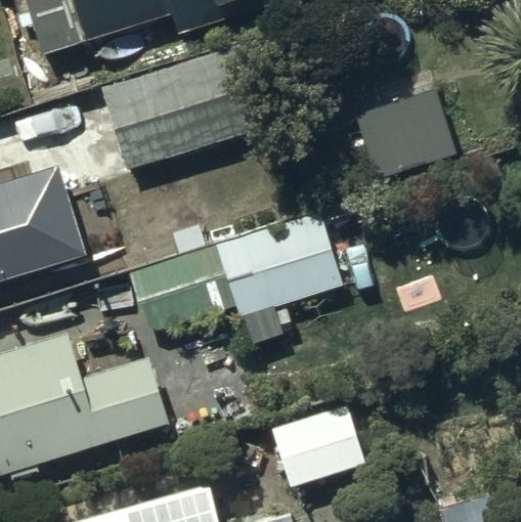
[(23,0),(40,54),(170,14),(175,33),(285,0),(23,0)]
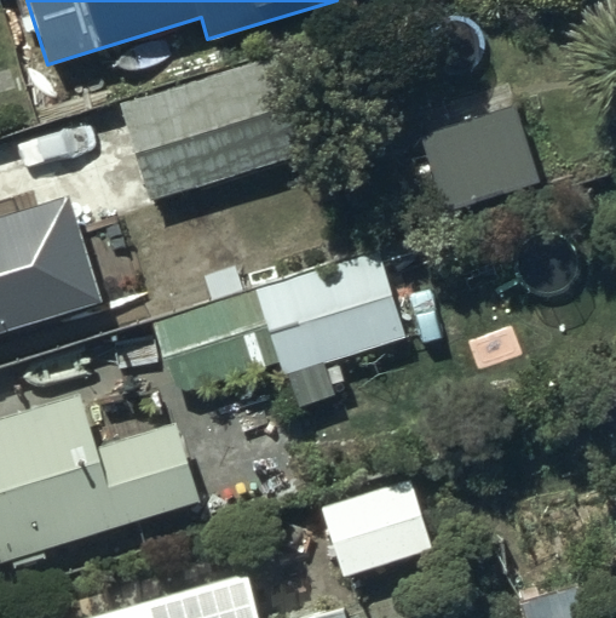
[(293,52),(116,103),(144,198),(320,147),(293,52)]
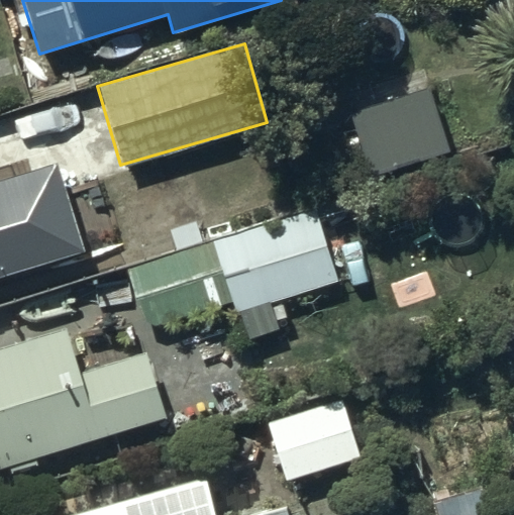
[(349,110),(369,176),(448,152),(428,87),(349,110)]
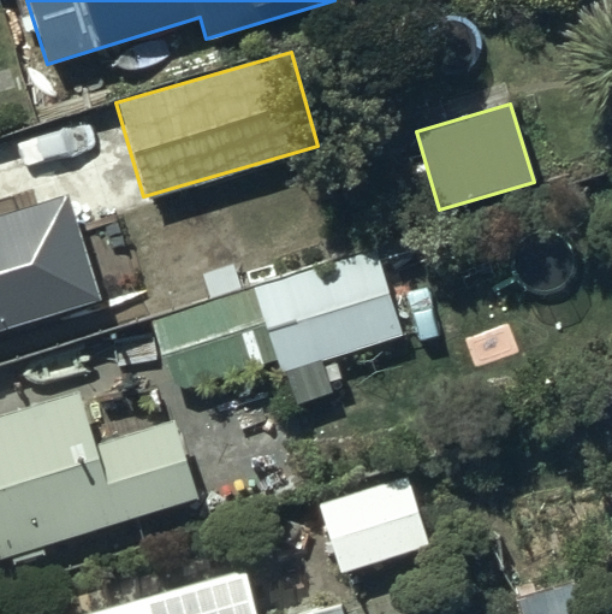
[(0,331),(97,302),(66,193),(0,212),(0,331)]
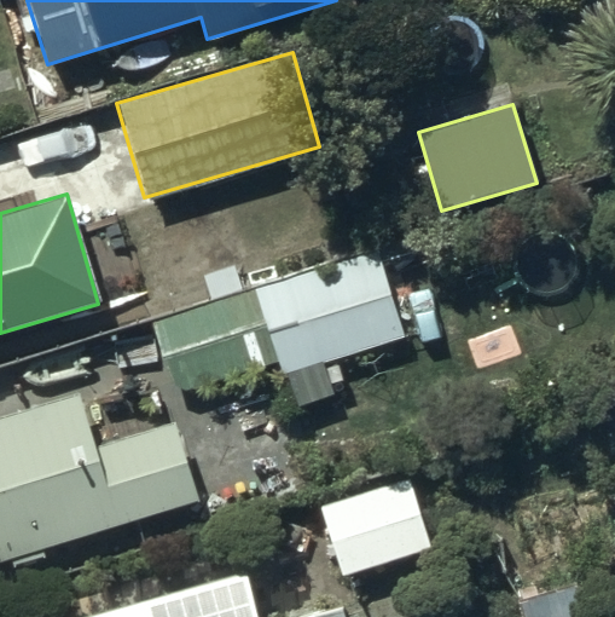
[(254,293),(279,362),(284,374),(405,336),(379,254),(254,293)]
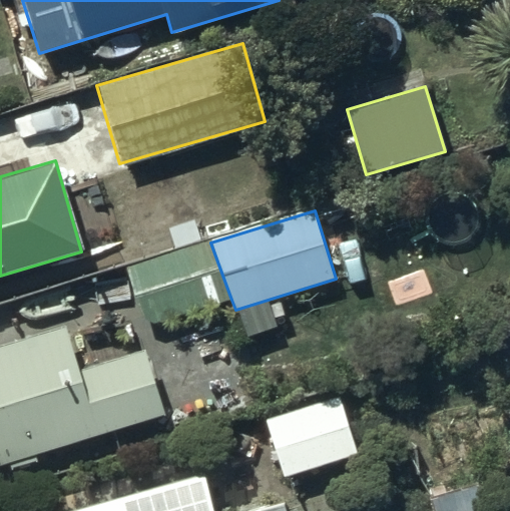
[(231,300),(210,242),(128,268),(145,326),(231,300)]
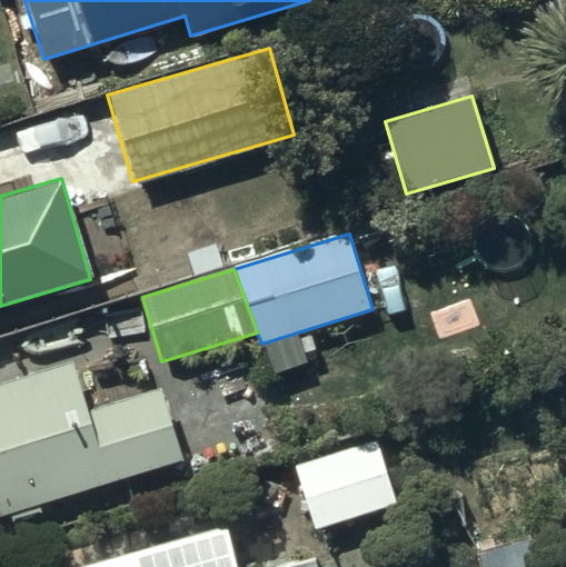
[(0,381),(0,517),(180,464),(158,389),(88,410),(73,360),(0,381)]
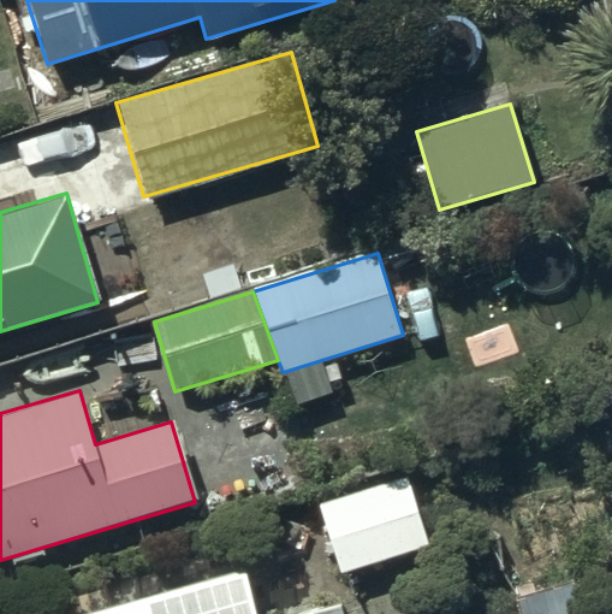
[(319,503),(339,572),(431,545),(410,477),(319,503)]
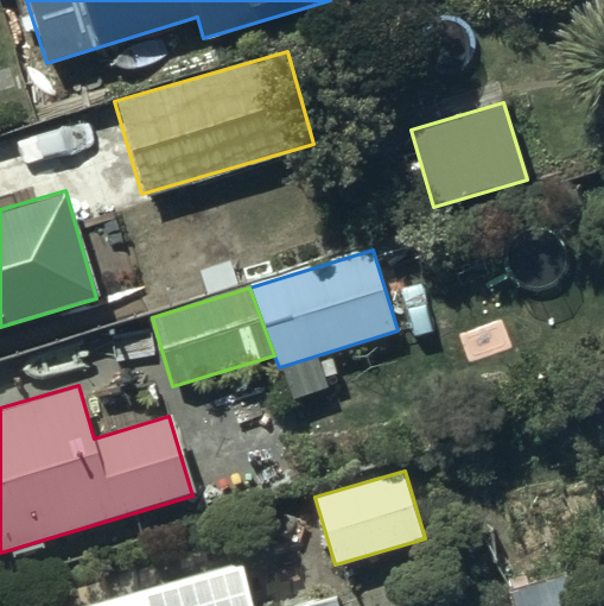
[(503,573),(512,605),(579,605),(567,556),(503,573)]
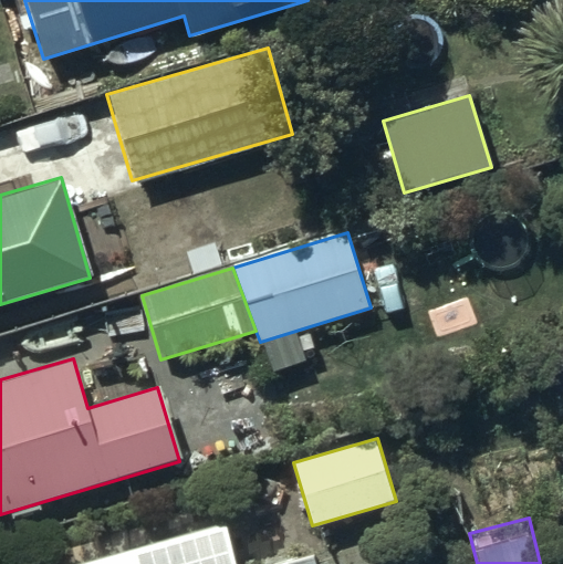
[(318,563),(314,550),(261,563),(239,563),(228,519),(63,562),(63,563),(318,563)]
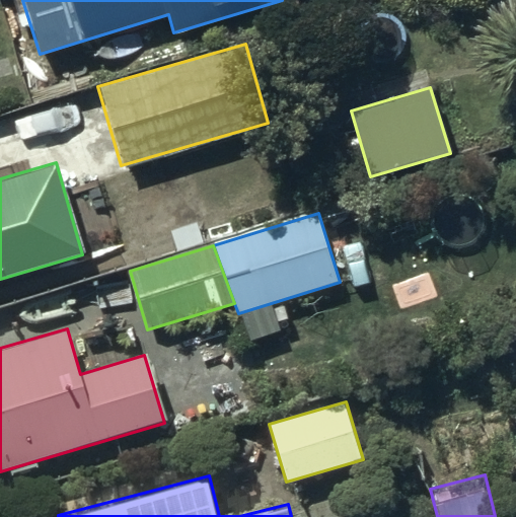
All buildings are outlined.
